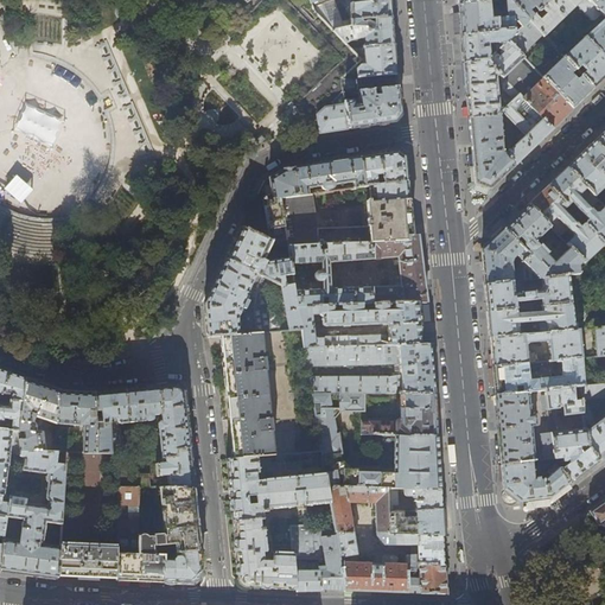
[(312,0),(313,2),(319,0),(348,0),(349,11),(352,10),(351,0),(312,0)]
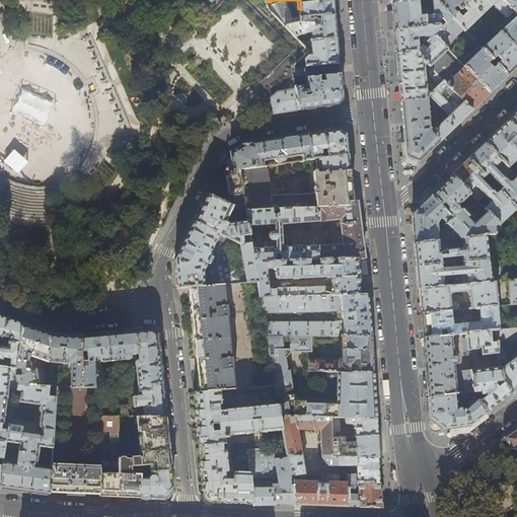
[(273,0),(268,2),(270,7),(287,25),(301,21),(302,16),(301,16),(294,18),(289,0),(273,0)]
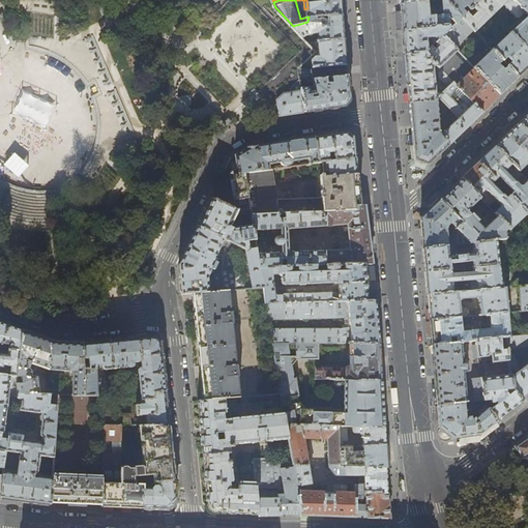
[(306,0),(308,8),(308,17),(309,17),(344,12),(343,2),(342,0),(306,0)]
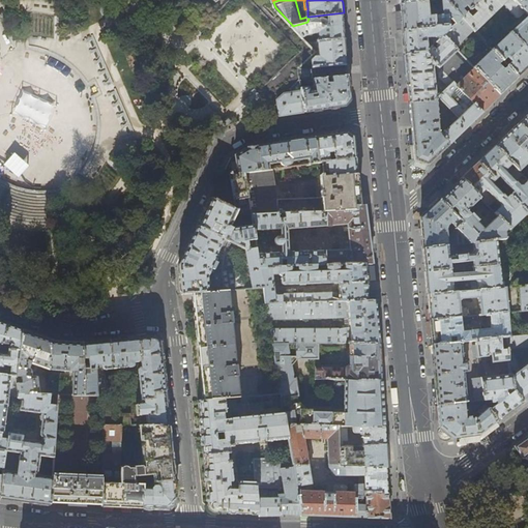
[(414,0),(402,1),(403,15),(405,28),(436,25),(435,15),(429,15),(428,0),(414,0)]
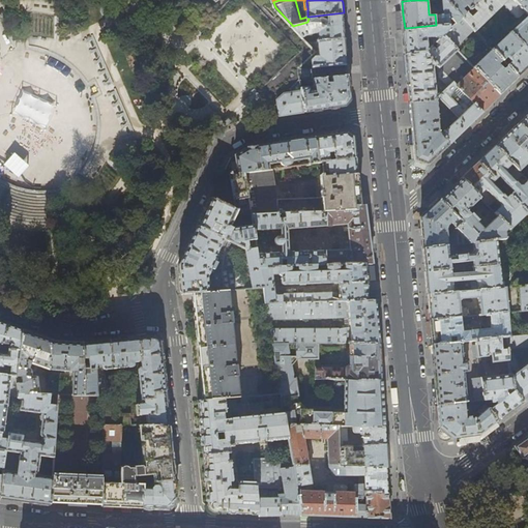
[(442,0),(444,13),(435,15),(436,25),(450,24),(449,18),(451,18),(457,22),(463,16),(447,0),(442,0)]
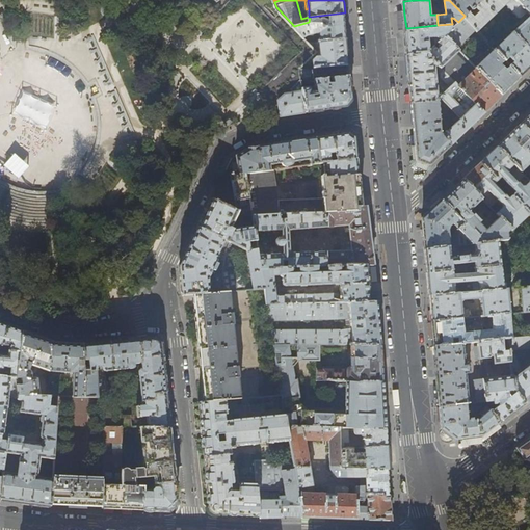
[(449,0),(465,16),(481,0),(449,0)]
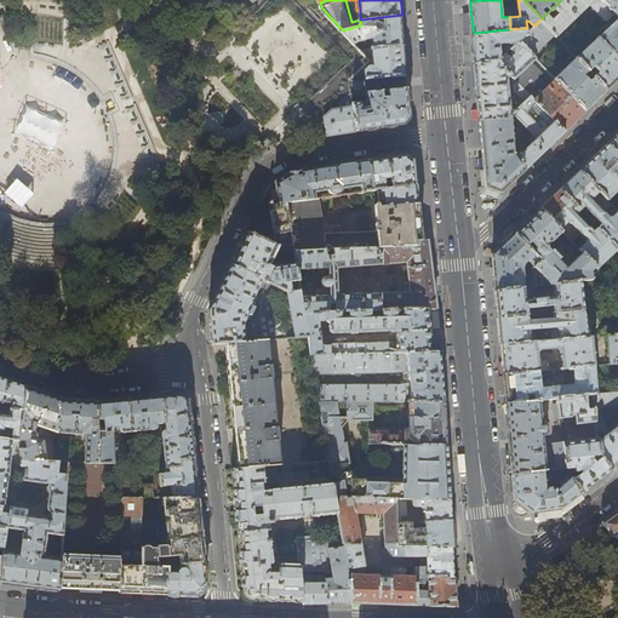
[(561,0),(542,18),(555,33),(558,35),(579,15),(565,0),(561,0)]
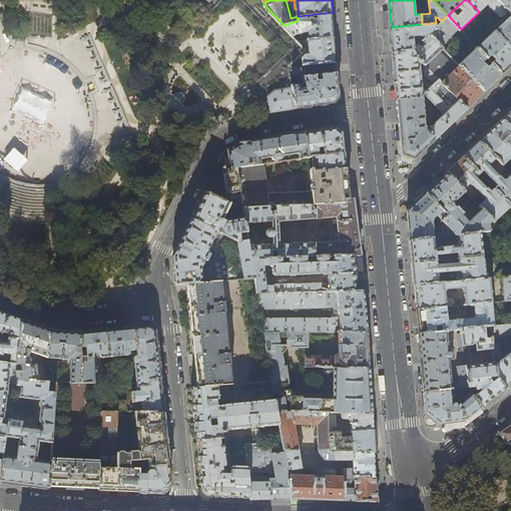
[(467,0),(479,12),(488,2),(501,15),(503,15),(509,9),(500,0),(467,0)]
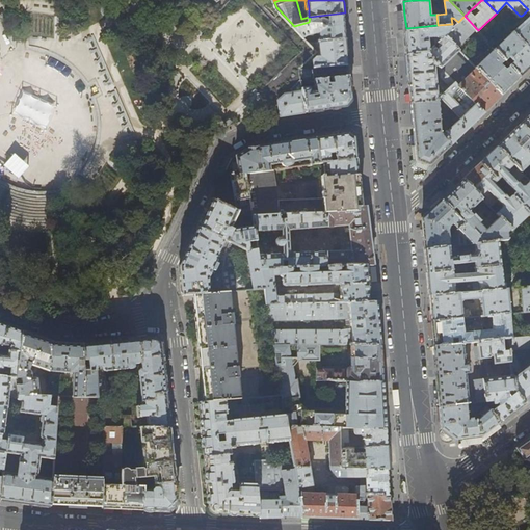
[(519,0),(528,9),(529,10),(529,0),(519,0)]
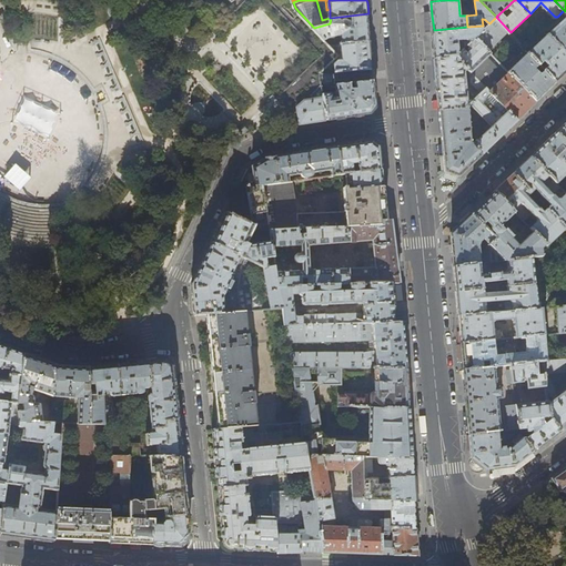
[(90,181),(88,184),(94,190),(97,187),(93,183),(95,181),(98,177),(101,171),(103,165),(104,162),(107,155),(108,150),(109,144),(110,139),(110,134),(110,130),(110,125),(109,120),(108,114),(107,109),(105,103),(112,100),(104,83),(97,87),(94,83),(91,79),(87,73),(82,69),(76,64),(71,60),(67,58),(60,53),(52,51),(46,49),(39,48),(34,47),(33,37),(29,37),(24,37),(20,37),(17,38),(3,9),(0,10),(0,12),(17,52),(20,52),(19,42),(29,42),(29,51),(33,52),(39,52),(43,53),(48,54),(53,57),(57,58),(61,60),(66,63),(70,66),(74,69),(79,72),(82,77),(86,80),(89,84),(92,88),(95,92),(103,88),(108,98),(99,101),(101,105),(102,110),(103,114),(104,121),(104,125),(105,130),(105,134),(104,139),(104,142),(103,148),(102,153),(101,159),(99,163),(98,168),(94,172),(92,177),(90,181)]
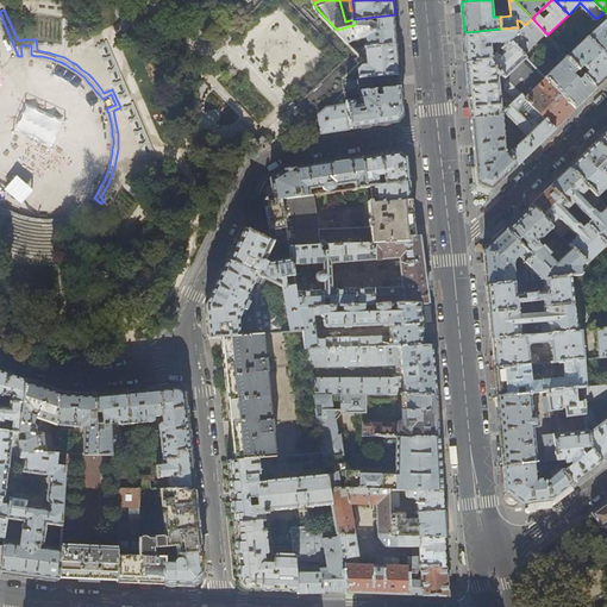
[(354,25),(337,30),(349,42),(355,39),(369,36),(369,47),(398,43),(396,31),(395,14),(355,19),(354,25)]
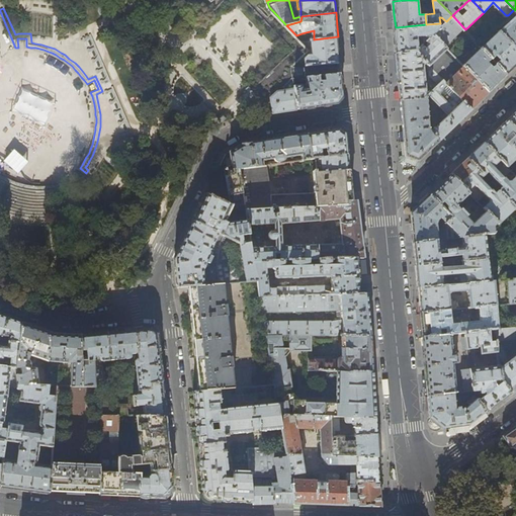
[(440,27),(435,32),(446,45),(463,27),(452,15),(446,21),(440,27)]
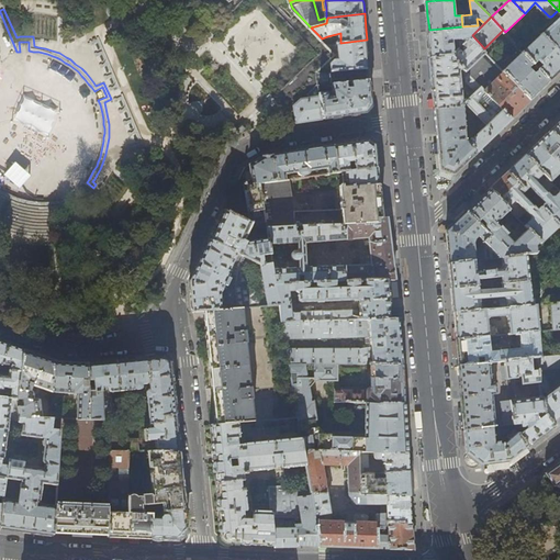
[(559,17),(544,32),(559,49),(559,17)]
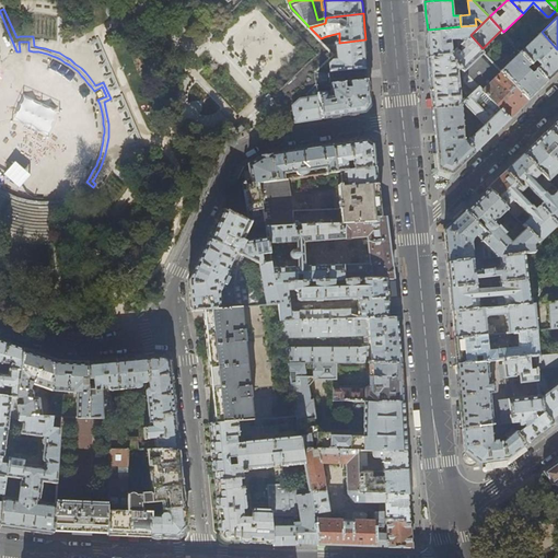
[(461,26),(428,30),(429,43),(430,56),(451,54),(458,46),(452,47),(451,38),(461,37),(462,44),(462,43),(471,35),(476,30),(476,25),(461,26)]
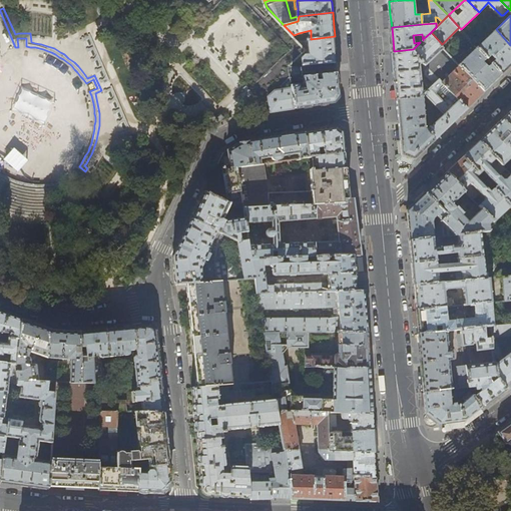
[(510,45),(496,29),(478,46),(488,56),(488,57),(491,54),(495,58),(492,61),(493,62),(503,73),(510,67),(510,45)]
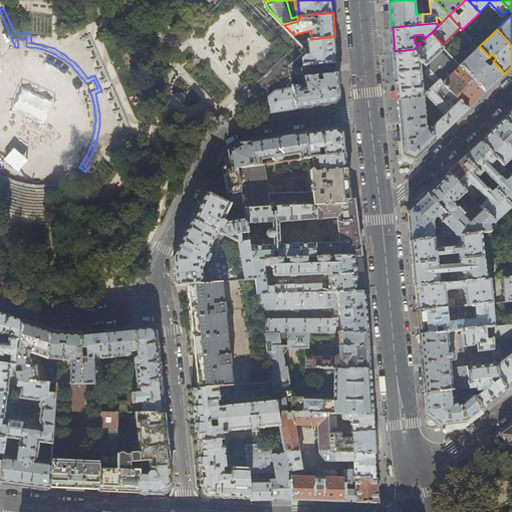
[(421,42),(414,49),(426,61),(441,77),(445,82),(461,99),(469,107),(477,99),(486,90),(462,64),(459,67),(442,49),(445,47),(443,44),(432,32),(424,39),(427,43),(423,46),(422,44),(424,43),(422,41),(421,42)]
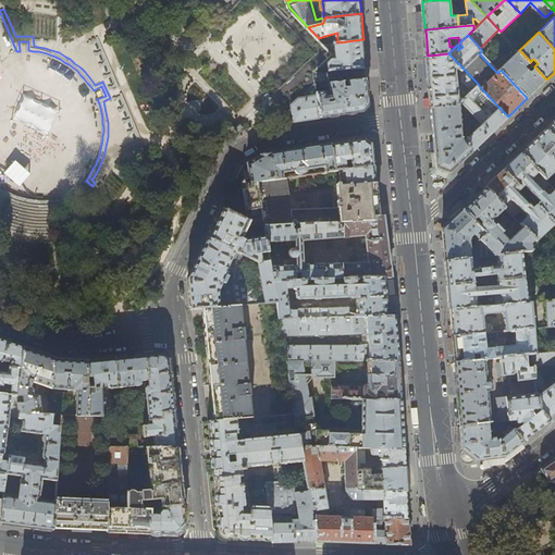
[(331,42),(323,44),(333,53),(316,71),(366,66),(365,52),(364,39),(337,42),(331,42)]
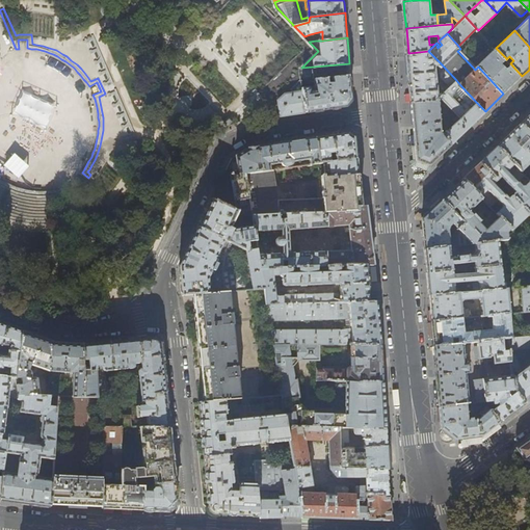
[(496,48),(477,65),(478,67),(503,94),(513,84),(522,76),(511,64),(507,69),(505,65),(506,64),(504,62),(503,63),(502,62),(506,58),(496,48)]
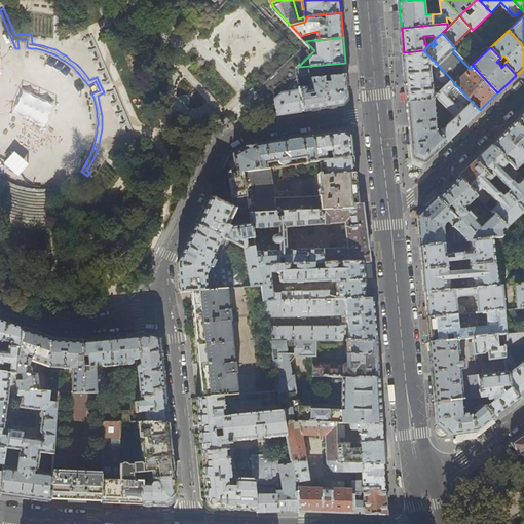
[(423,50),(404,52),(406,74),(408,100),(433,98),(434,97),(436,95),(439,91),(433,91),(431,64),(436,63),(423,50)]
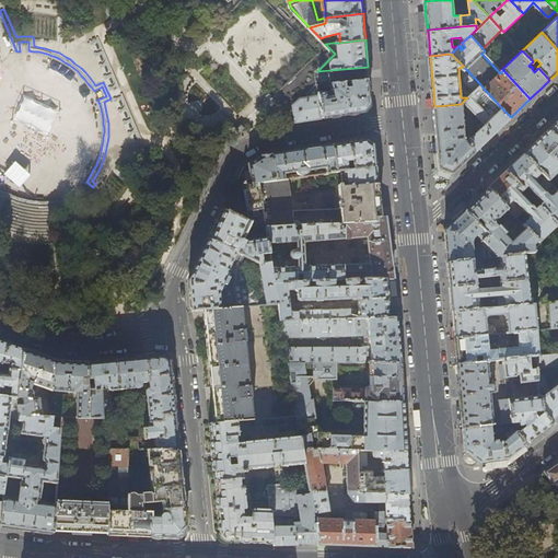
[(368,67),(317,71),(318,84),(332,82),(369,78),(368,72),(368,67)]
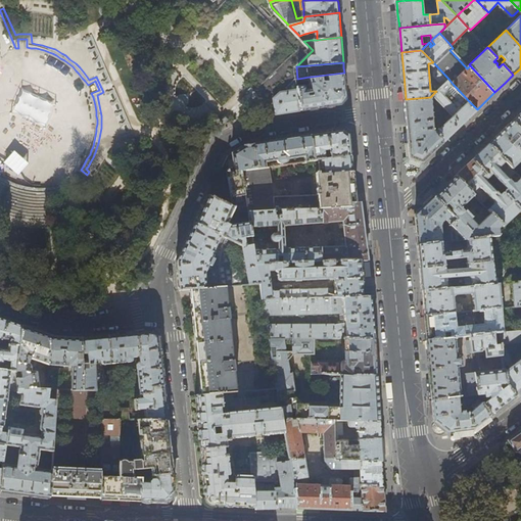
[(448,79),(433,62),(434,75),(441,83),(438,85),(440,88),(448,79)]
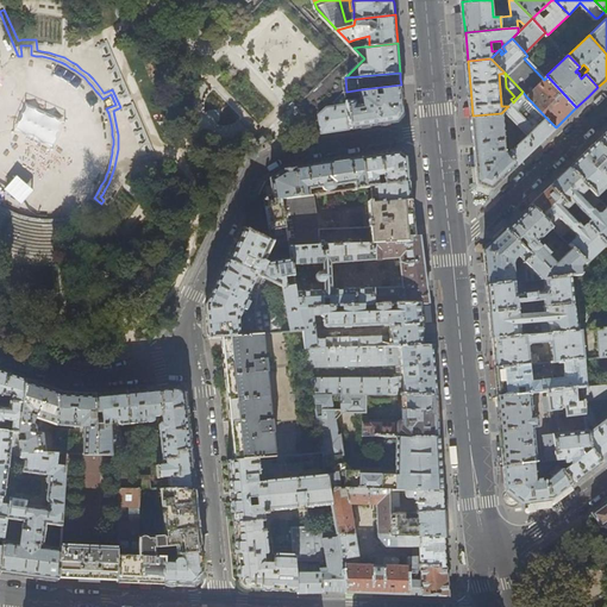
[(401,85),(361,89),(363,101),(357,102),(357,101),(357,100),(356,100),(355,99),(354,98),(352,98),(348,99),(348,102),(352,127),(375,124),(399,120),(404,113),(402,100),(401,85)]
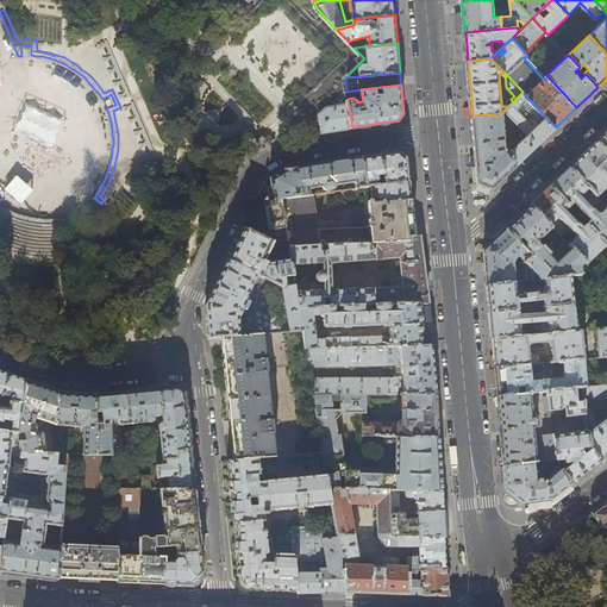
[(501,113),(473,116),(475,143),(480,182),(493,187),(513,168),(537,145),(556,127),(546,118),(542,123),(523,102),(527,98),(523,92),(513,102),(508,106),(505,110),(525,131),(523,132),(526,137),(513,150),(506,150),(502,112),(501,113)]
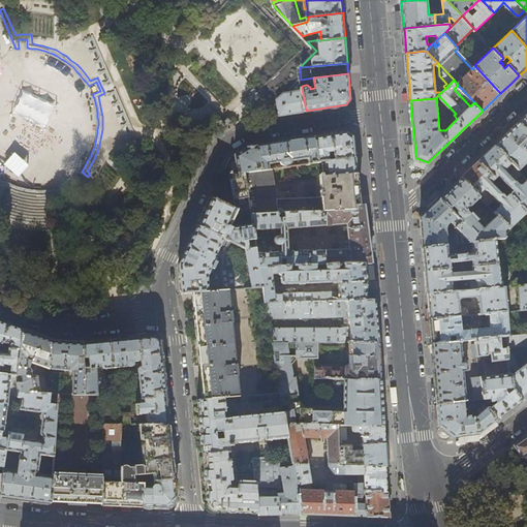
[(277,98),(277,100),(279,110),(280,115),(292,113),(306,111),(302,89),(284,91),(277,98)]
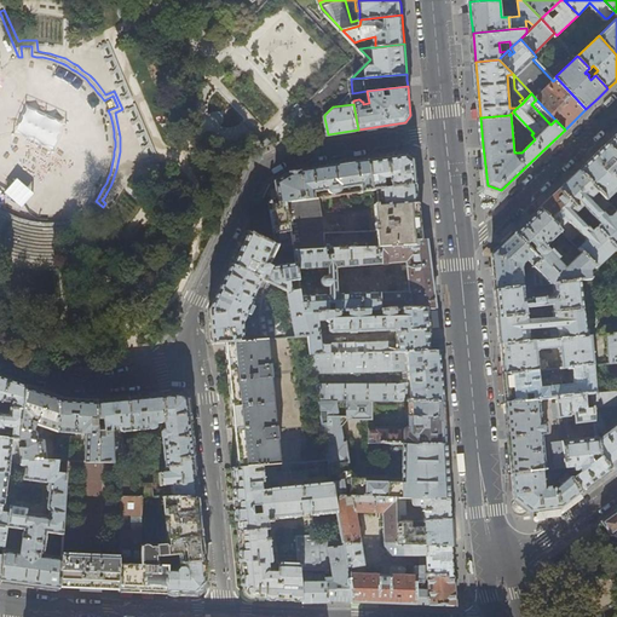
[(600,150),(580,169),(607,199),(616,189),(616,133),(611,139),(600,150)]
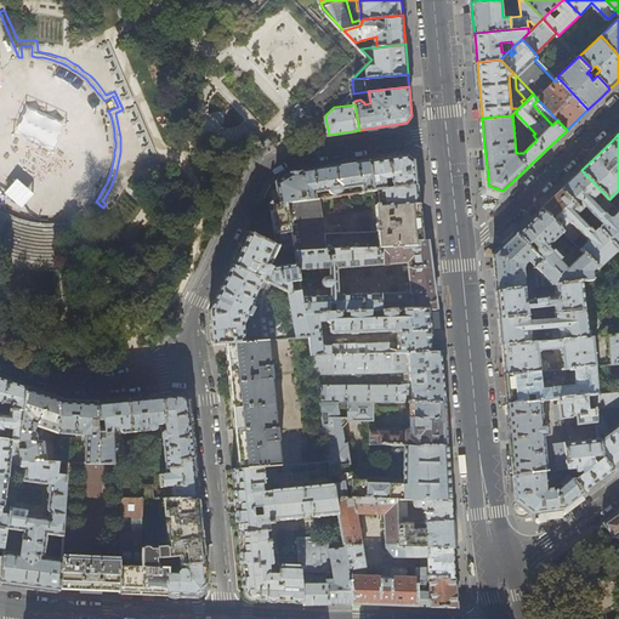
[(380,188),(418,183),(416,169),(415,158),(409,153),(391,155),(370,159),(375,189),(380,188)]
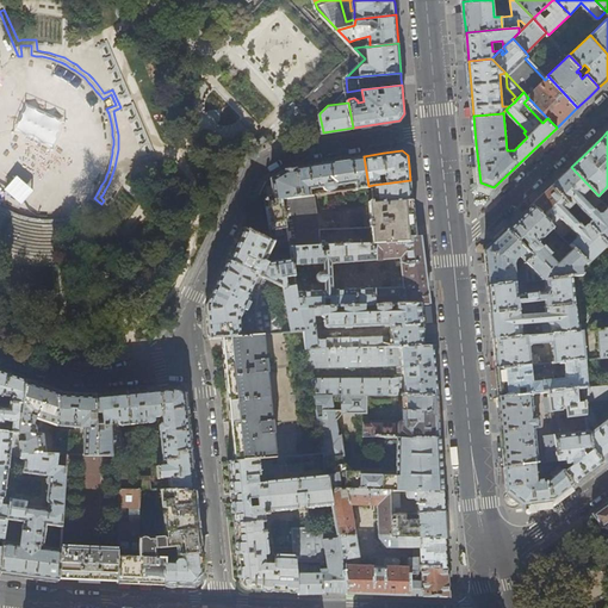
[(358,187),(368,186),(364,156),(332,161),(298,166),(303,194),(312,193),(311,187),(324,185),(324,186),(326,188),(327,188),(328,190),(334,188),(336,188),(336,187),(337,186),(337,184),(357,180),(358,187)]
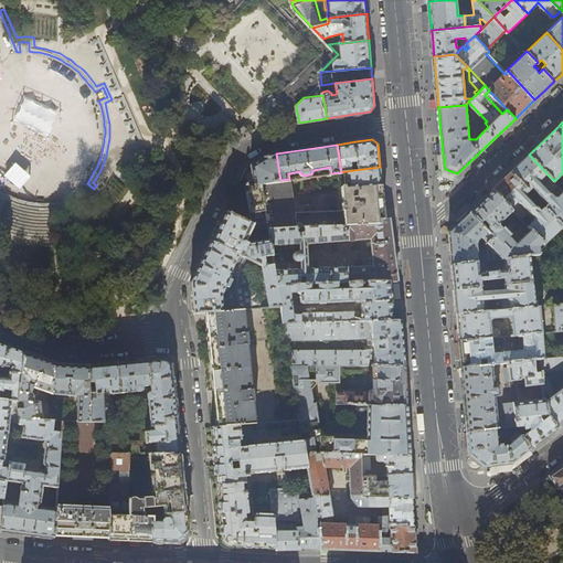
[(262,182),(280,180),(276,153),(267,155),(252,163),(254,180),(248,180),(246,183),(252,221),(254,222),(269,220),(262,182)]
